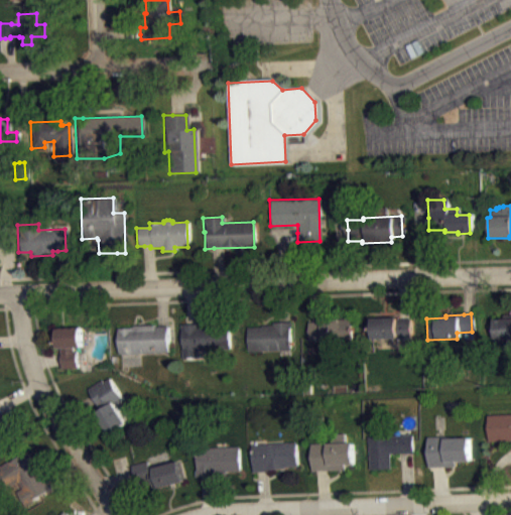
[(490,318),(500,318),(500,314),(510,313),(510,338),(491,339),(490,318)]
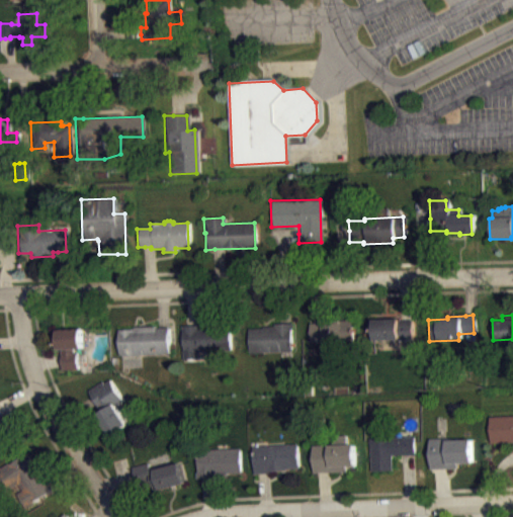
[(370,341),(409,340),(409,321),(401,321),(395,322),(395,320),(369,321),(370,341)]
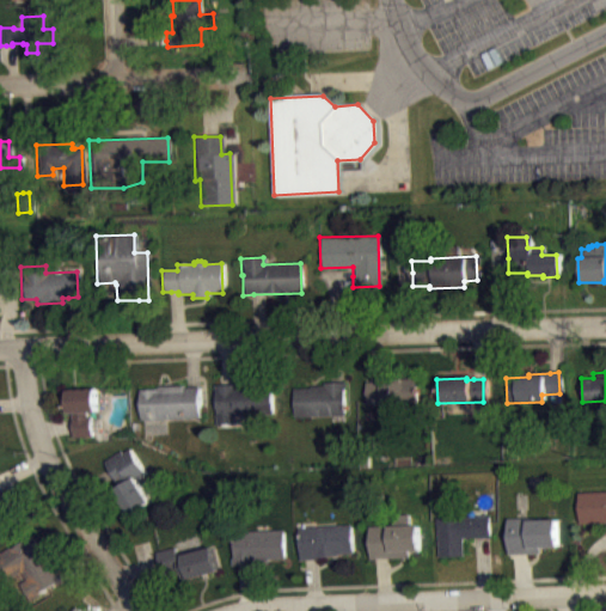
[(362,384),(362,405),(378,404),(379,410),(401,409),(401,403),(414,403),(412,379),(377,379),(377,383),(369,383),(362,384)]
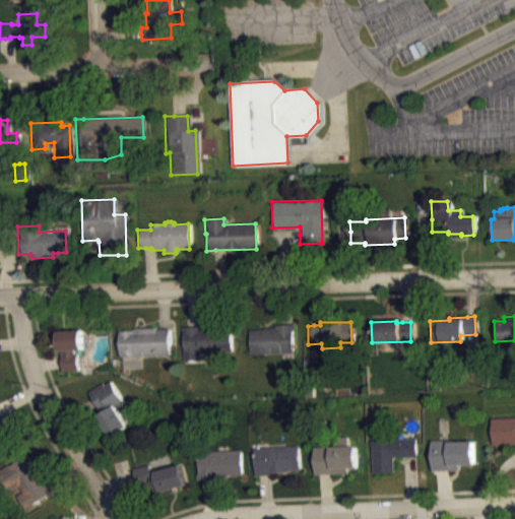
[(180,327),(181,361),(196,361),(196,352),(229,351),(228,325),(188,327),(180,327)]
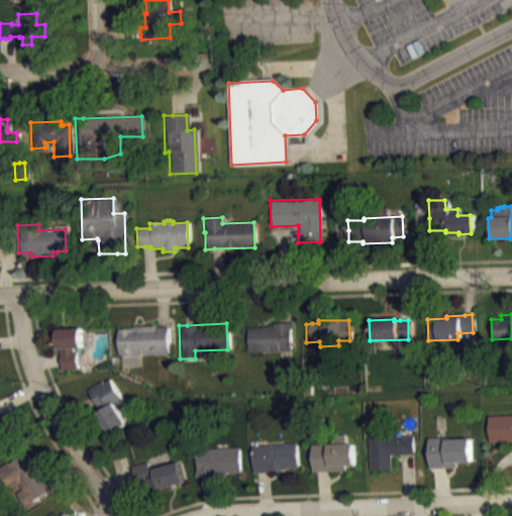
[(244,329),(259,328),(259,327),(271,326),(271,324),(280,323),(288,323),(289,329),(287,329),(288,350),(245,352),(244,329)]
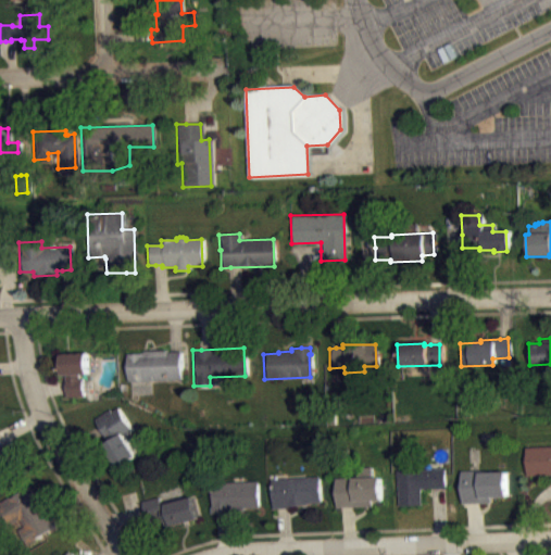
[(123,354),(124,381),(178,380),(177,353),(170,353),(163,353),(163,351),(139,352),(139,353),(123,354)]
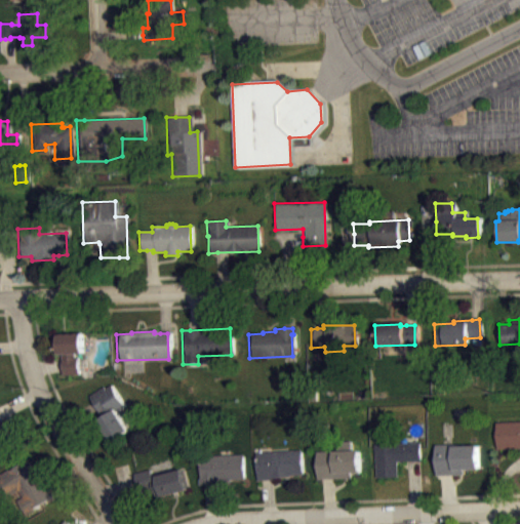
[(54,333),(54,353),(60,353),(60,366),(60,374),(76,374),(76,357),(72,357),(72,354),(79,354),(79,333),(54,333)]
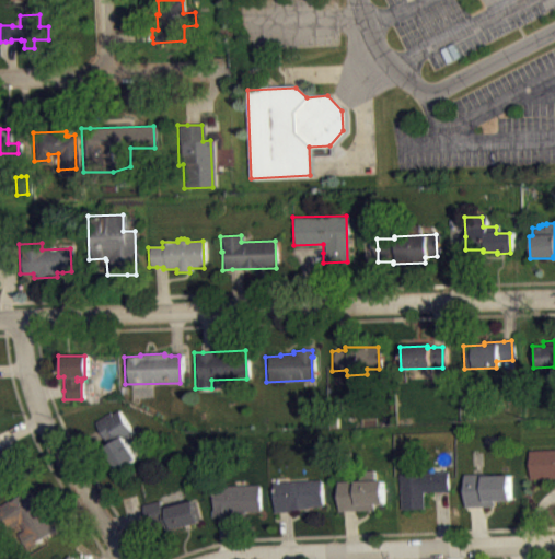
[(91,423),(97,434),(102,442),(105,441),(107,445),(101,449),(115,473),(134,461),(120,439),(129,434),(115,411),(108,416),(106,414),(91,423)]
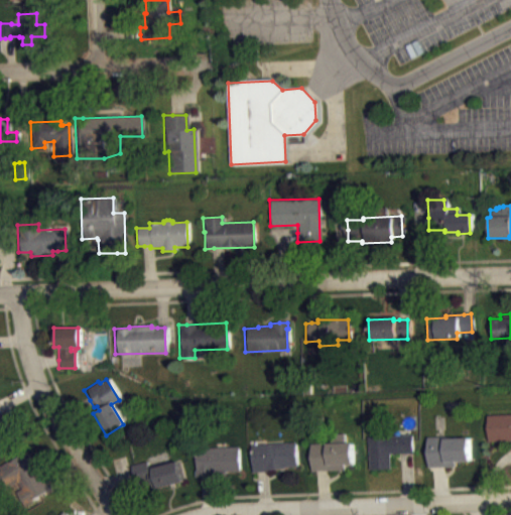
[(510,413),(484,414),(485,441),(510,440),(510,413)]
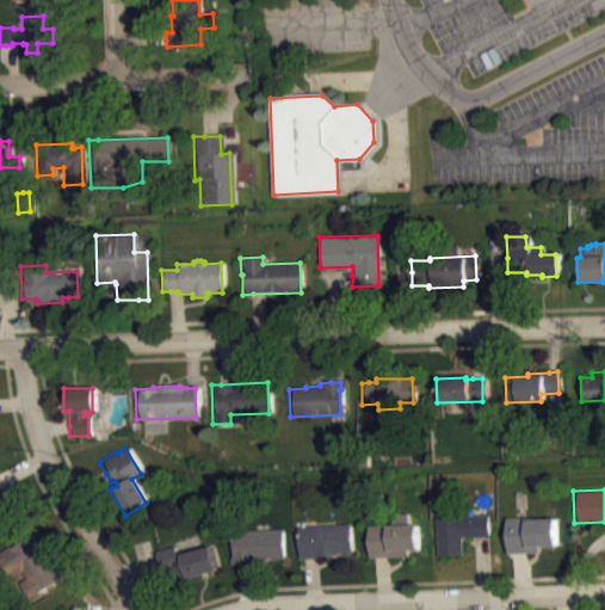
[(0,494),(10,512),(7,513),(13,525),(0,531),(0,494)]
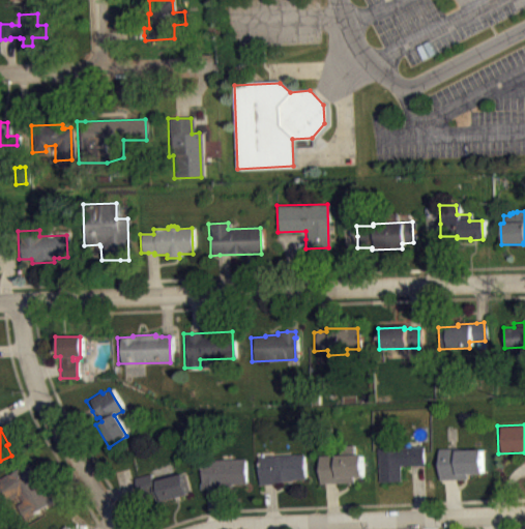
[(375,448),(376,482),(398,481),(398,466),(412,466),(421,465),(420,446),(375,448)]
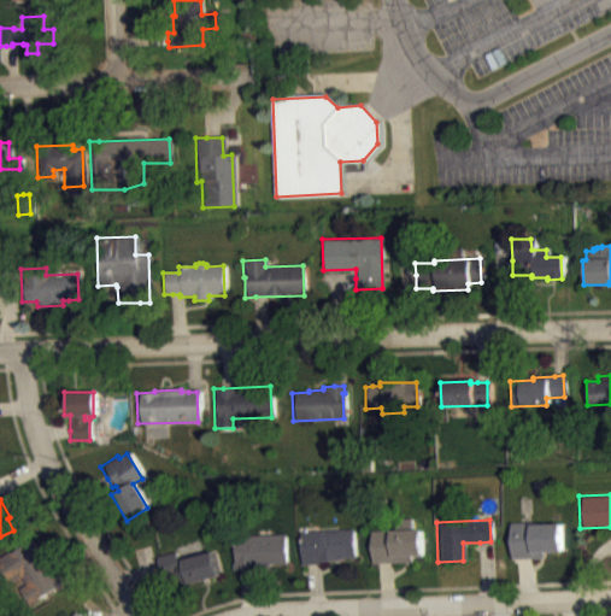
[(506,523),(507,559),(517,559),(540,559),(540,553),(558,553),(557,524),(529,526),(529,523),(506,523)]
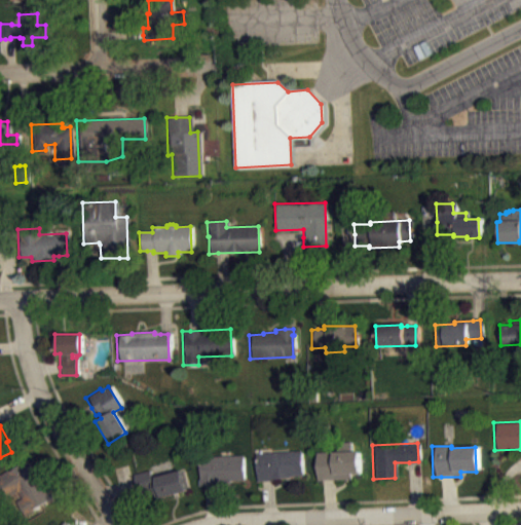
[(254,454),(255,482),(263,482),(270,481),(270,480),(288,479),(288,477),(300,476),(299,451),(254,454)]
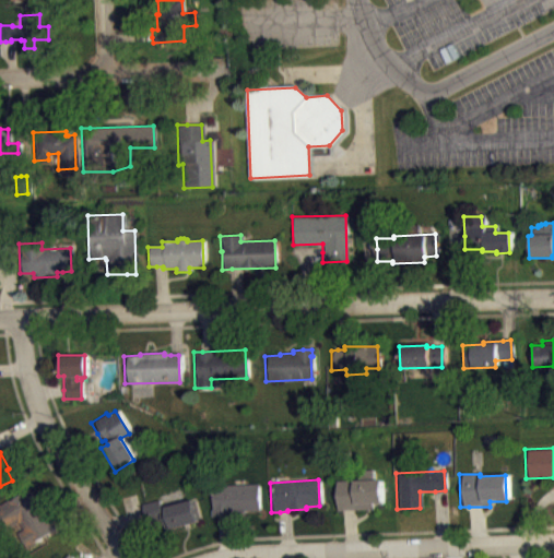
[(334,482),(336,511),(344,511),(370,510),(370,506),(379,506),(378,479),(334,482)]
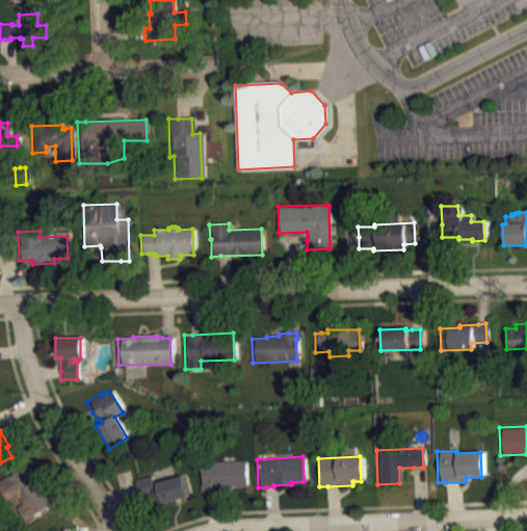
[(199,492),(208,492),(219,490),(219,486),(244,485),(243,460),(200,461),(201,484),(199,484),(199,492)]
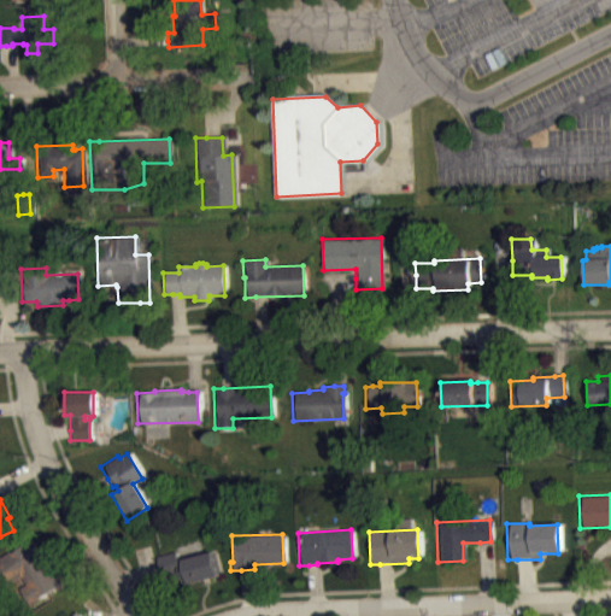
[(0,555),(7,551),(9,552),(28,539),(51,573),(58,584),(43,592),(46,596),(25,609),(0,572),(0,555)]
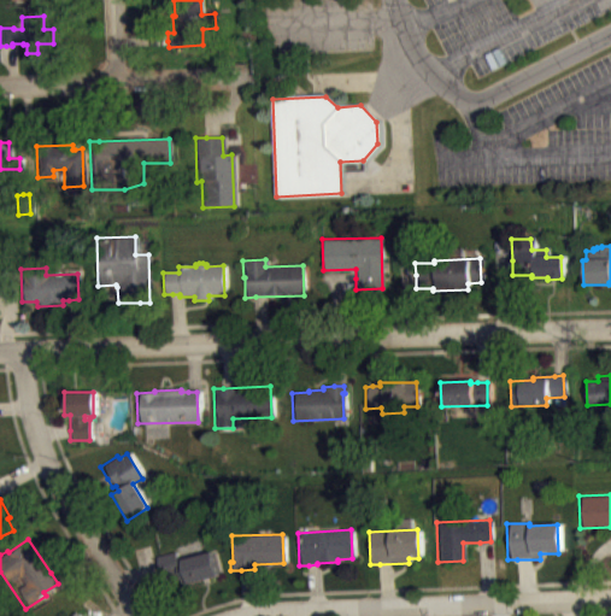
[(153,558),(172,552),(174,558),(181,556),(181,559),(210,552),(216,578),(178,587),(174,572),(158,575),(156,569),(153,558)]
